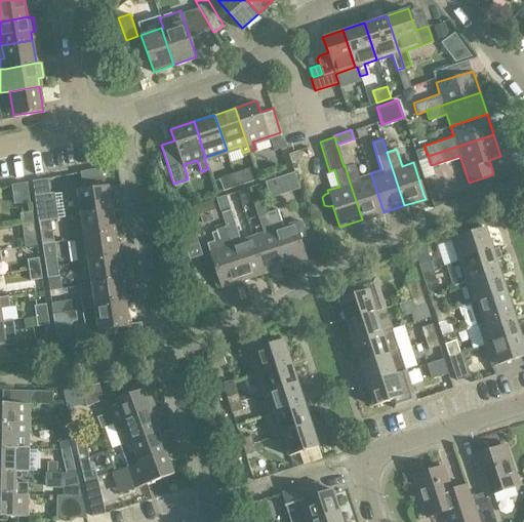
[(384,212),(371,175),(370,173),(358,176),(354,163),(345,165),(350,183),(362,219),(384,212)]
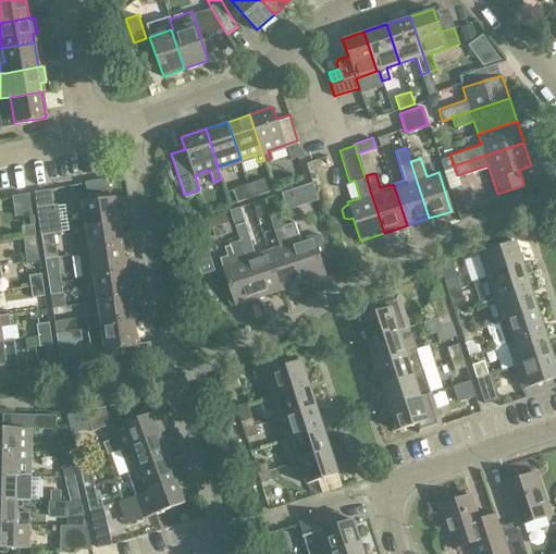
[(82,174),(69,175),(70,192),(83,191),(82,174)]
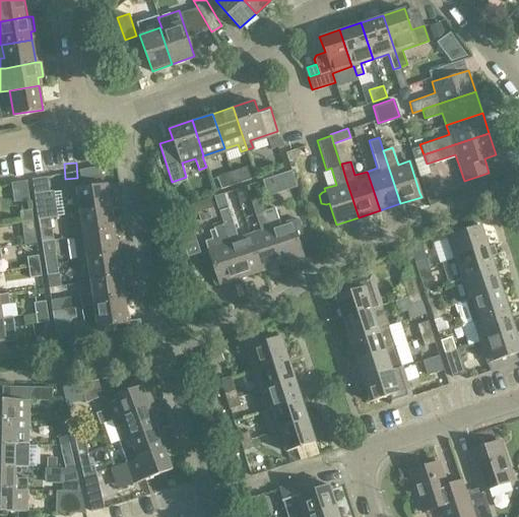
[(100,165),(79,169),(81,183),(103,179),(100,165)]
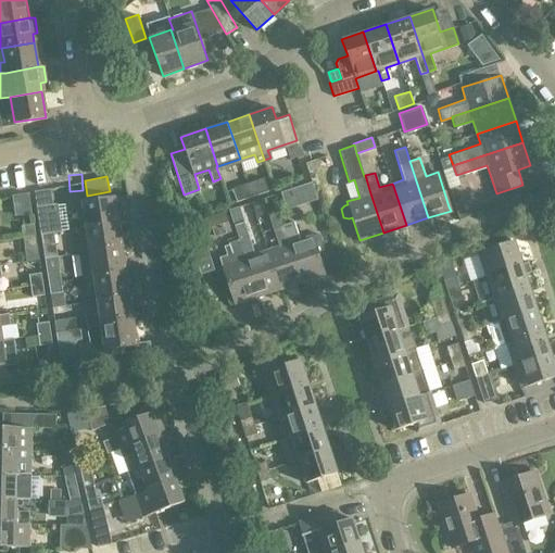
[(263,176),(247,181),(248,183),(252,195),(268,189),(263,176)]
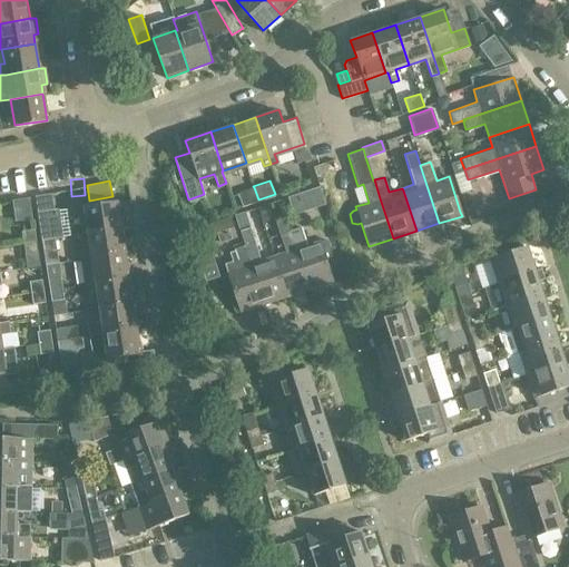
[(239,192),(244,205),(258,201),(258,199),(254,187),(239,192)]
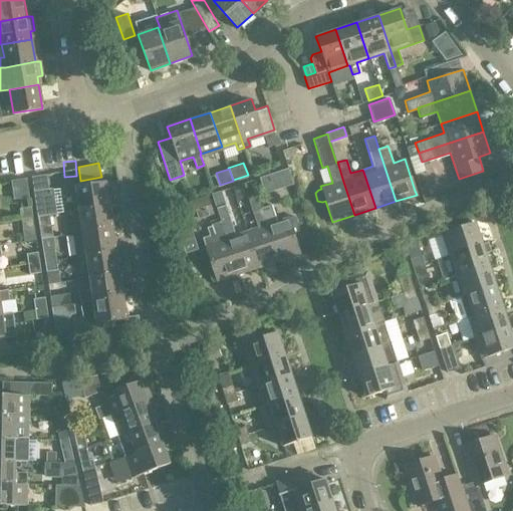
[(75,185),(76,191),(79,208),(108,204),(105,180),(75,185)]
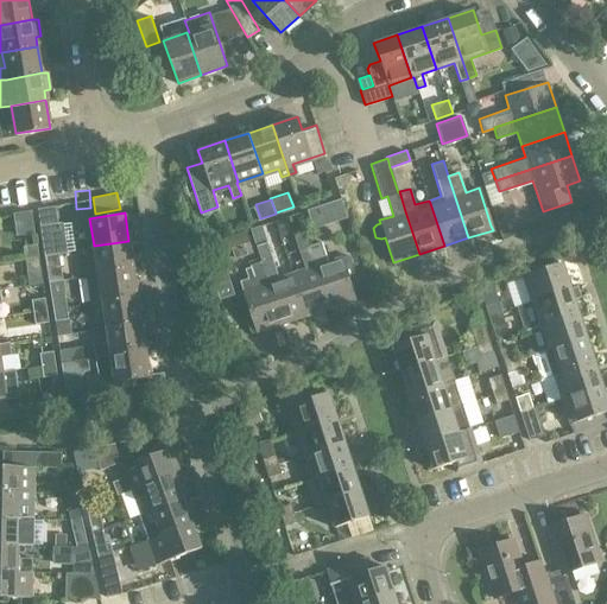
[(42,242),(44,253),(57,252),(67,249),(62,221),(39,226),(42,242)]
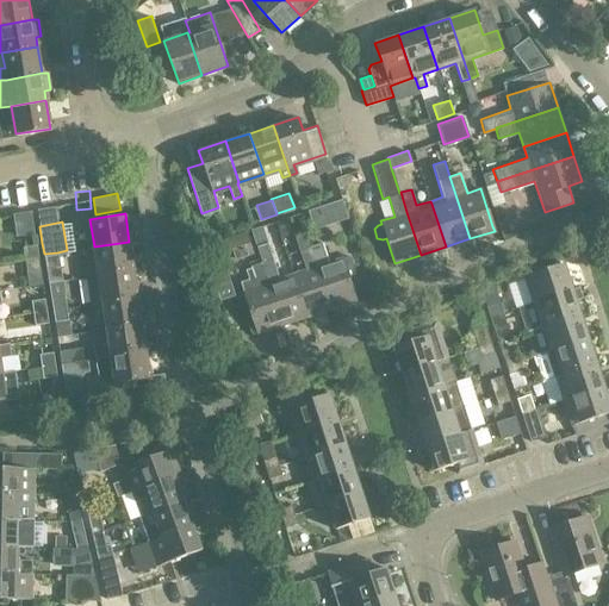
[(305,269),(294,273),(309,313),(331,306),(311,245),(310,245),(305,230),(293,233),(305,269)]
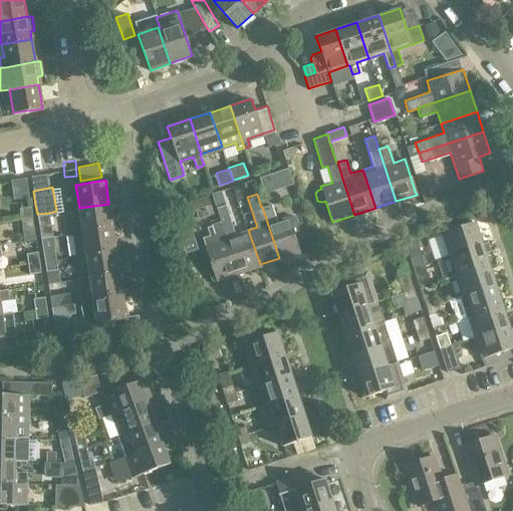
[(212,214),(206,195),(179,204),(184,223),(212,214)]
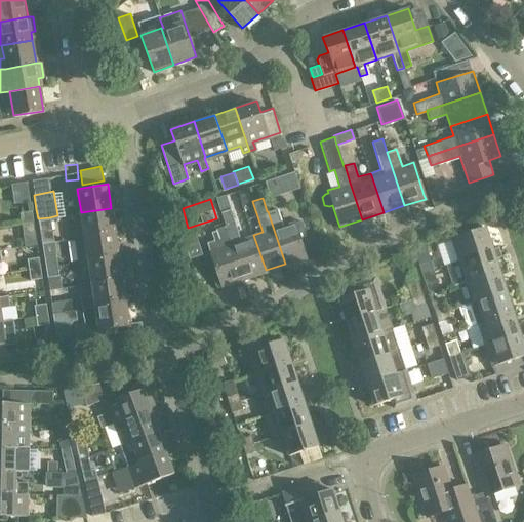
[(253,235),(239,239),(228,202),(219,204),(226,225),(243,277),(266,270),(253,235)]
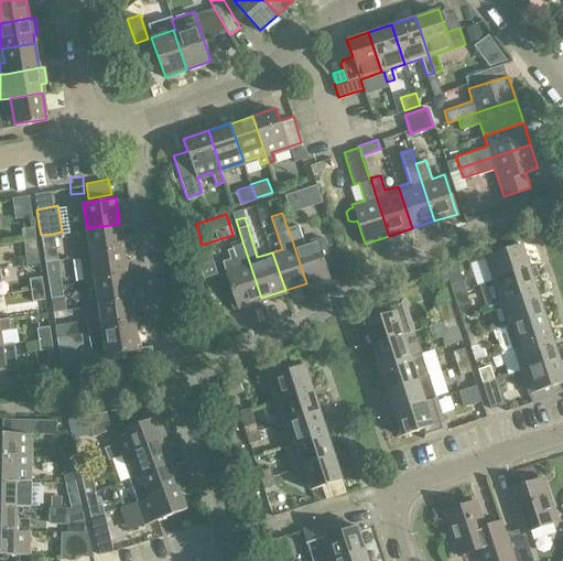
[(242,241),(236,219),(235,220),(241,243),(231,246),(231,247),(227,249),(229,258),(222,260),(226,273),(222,274),(219,278),(224,292),(227,293),(231,292),(236,306),(261,298),(242,241)]
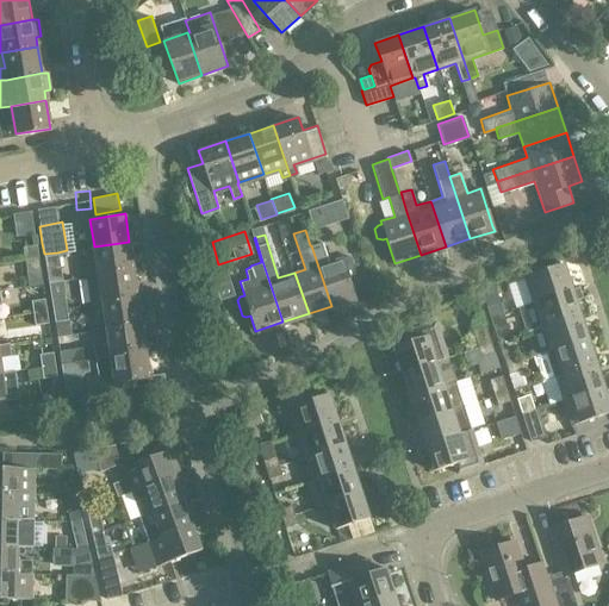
[(461,247),(465,258),(483,254),(479,241),(461,247)]
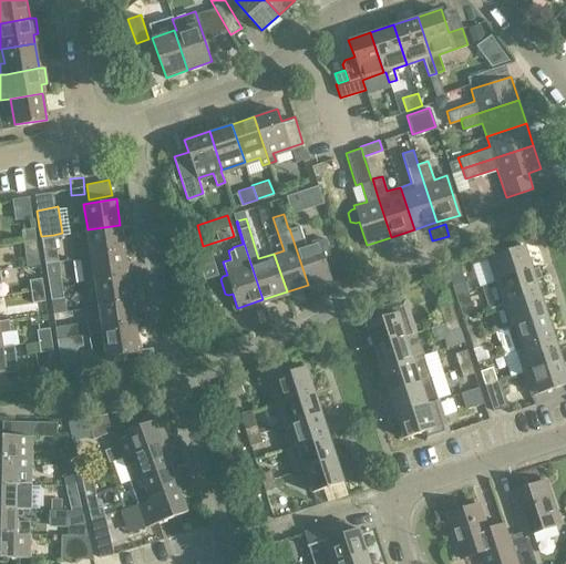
[(91,255),(124,249),(120,225),(88,229),(76,232),(80,256),(91,255)]
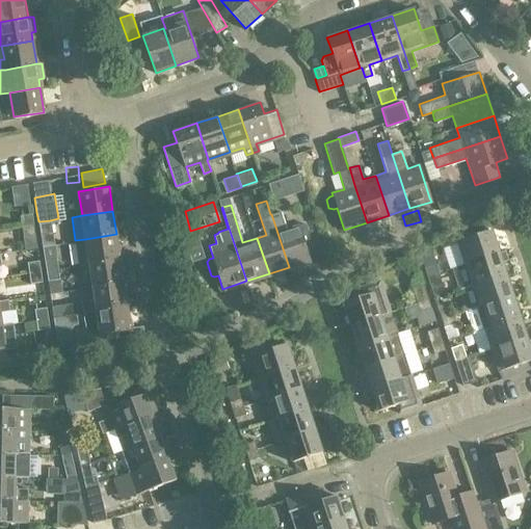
[(297,225),(286,229),(281,211),(271,214),(289,267),(310,261),(302,240),(310,238),(306,222),(298,226),(297,225)]
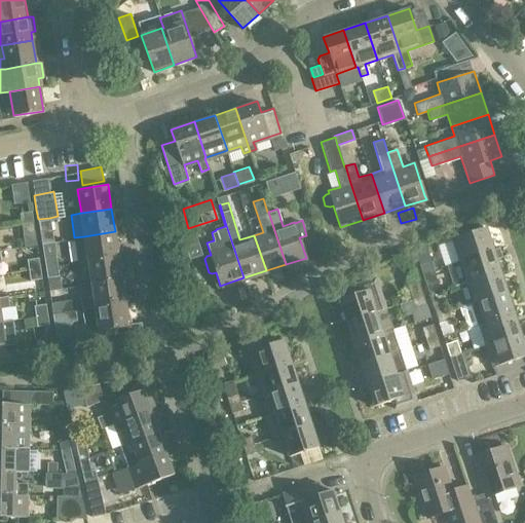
[(21,222),(33,220),(31,211),(20,212),(21,222)]
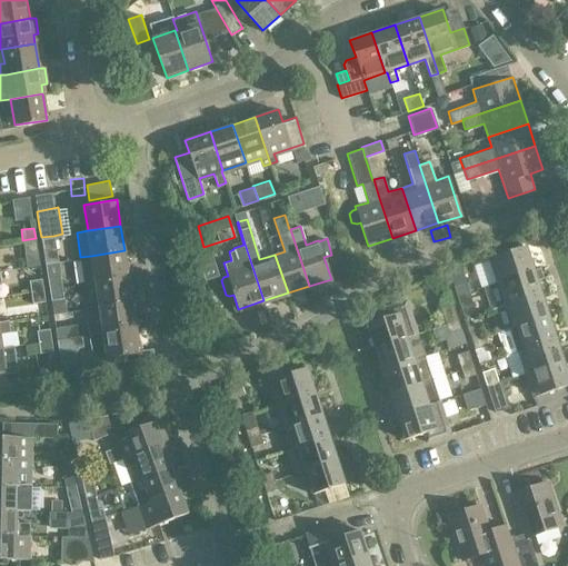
[(41,237),(42,249),(56,247),(53,236),(41,237)]
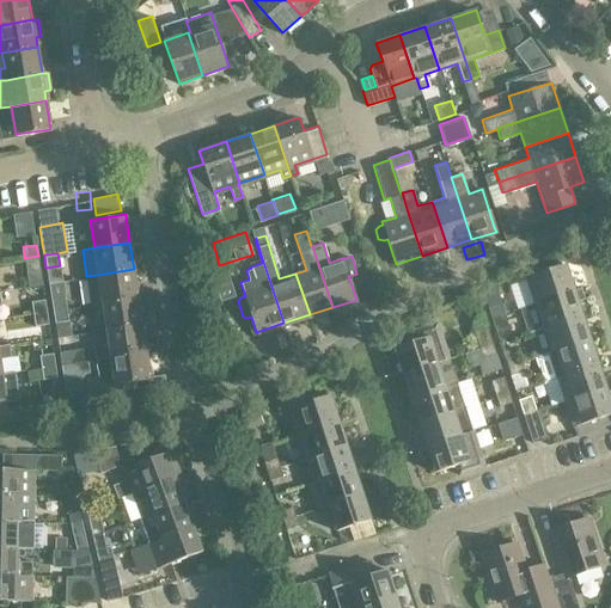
[(24,258),(26,271),(40,269),(38,256),(24,258)]
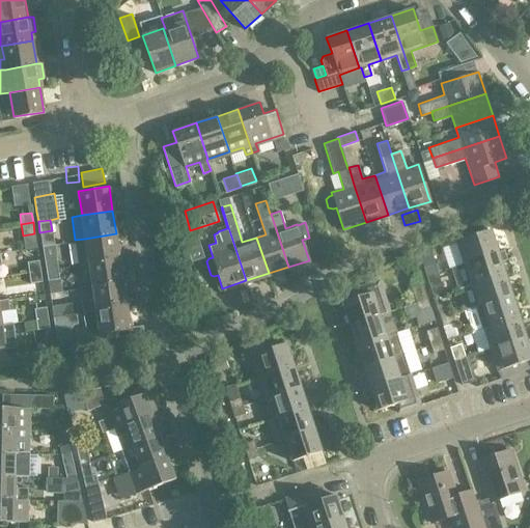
[(463,262),(499,250),(492,228),(456,240),(463,262)]
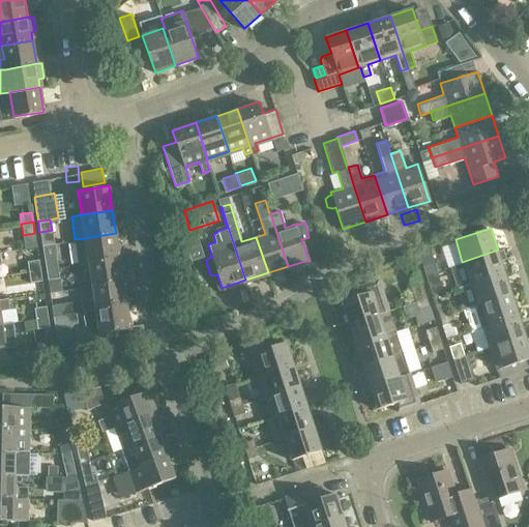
[(194,231),(182,234),(187,251),(198,246),(194,231)]
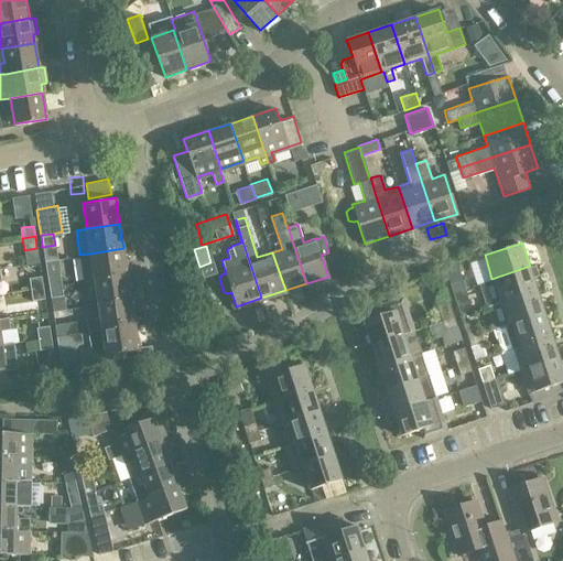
[(123,248),(90,254),(79,255),(84,280),(95,278),(127,273),(123,248)]
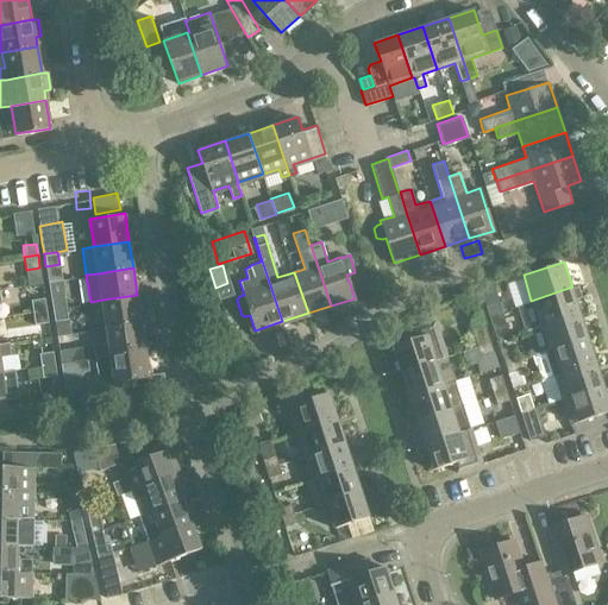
[(572,287),(531,301),(539,325),(581,312),(576,298),(583,296),(580,285),(572,287)]
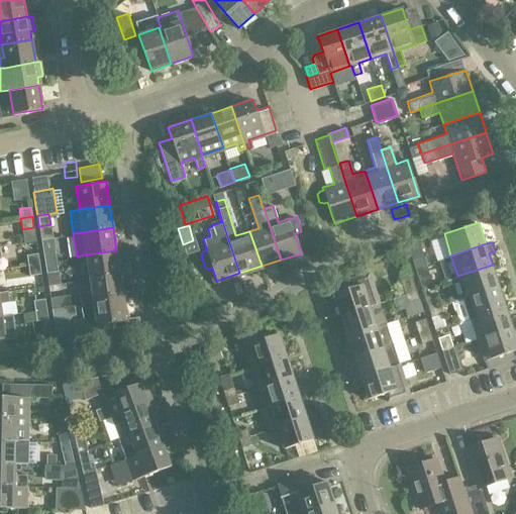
[(42,251),(44,262),(56,260),(55,249),(42,251)]
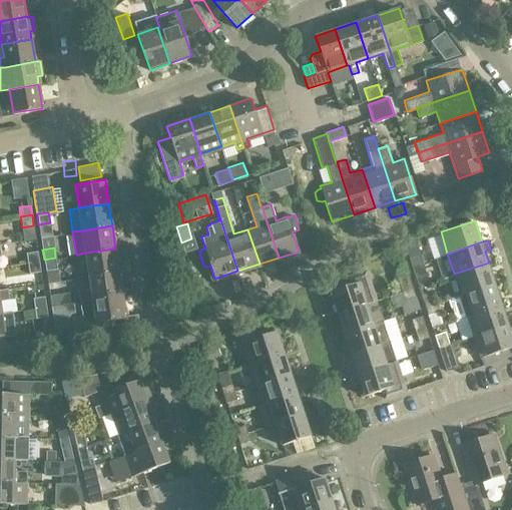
[(115,248),(86,252),(89,276),(119,272),(115,248)]
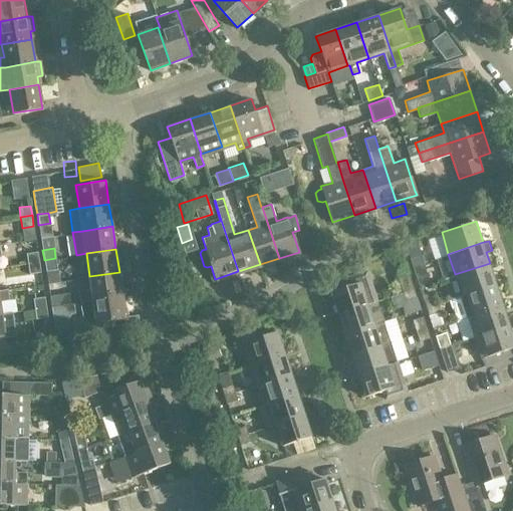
[(25,252),(27,262),(39,260),(37,251),(25,252)]
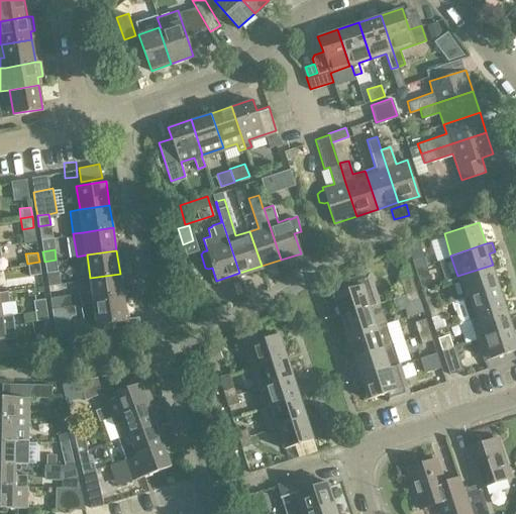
[(415,267),(425,264),(423,255),(413,259),(415,267)]
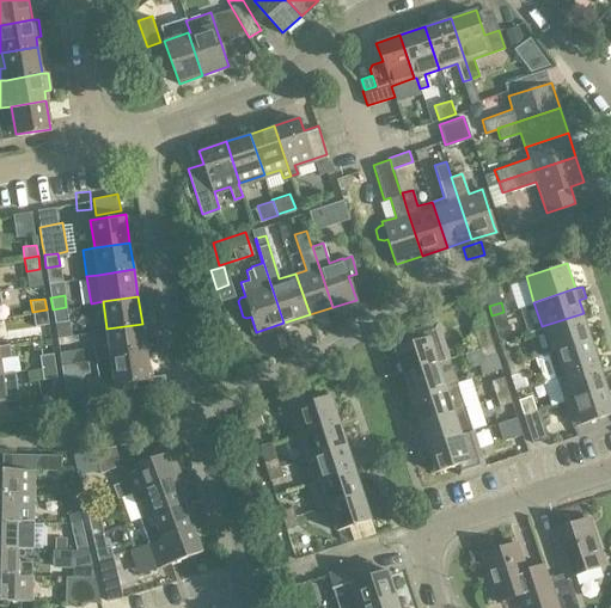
[(53,309),(55,321),(68,319),(66,307),(53,309)]
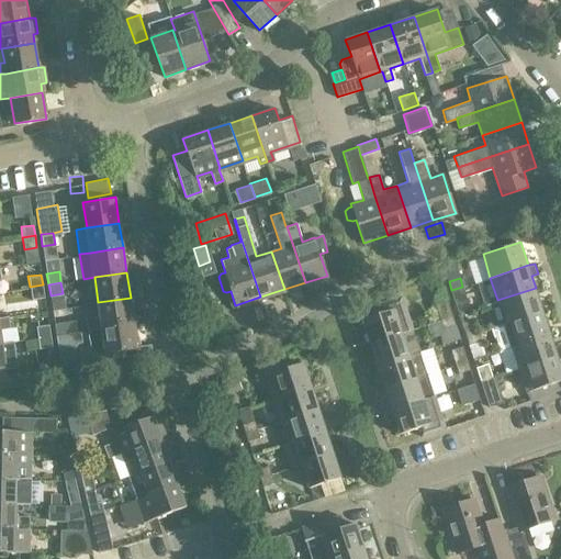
[(43,284),(30,287),(32,299),(44,297),(43,284)]
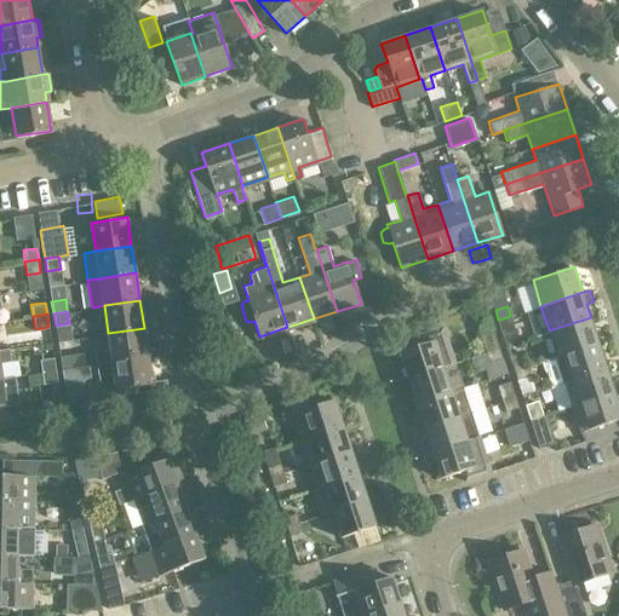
[(510,316),(498,320),(504,335),(516,332),(510,316)]
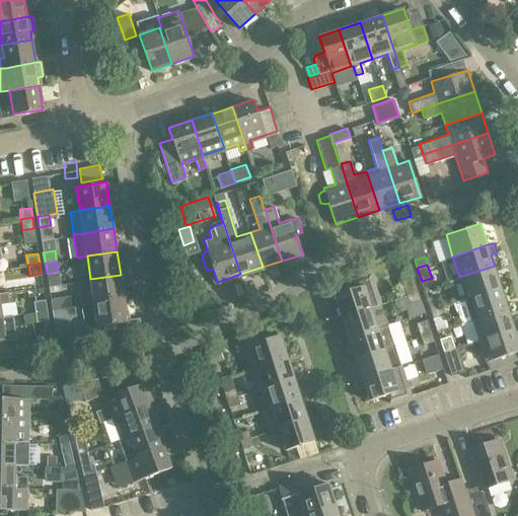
[(471,295),(471,296),(501,286),(495,266),(459,277),(465,297),(471,295)]
